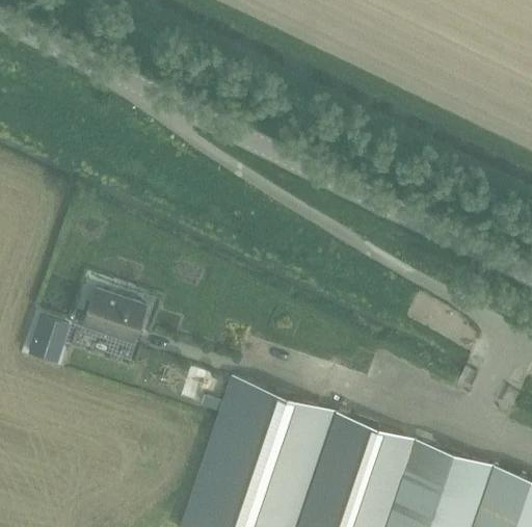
[(95,291),(82,328),(132,346),(144,309),(95,291)]
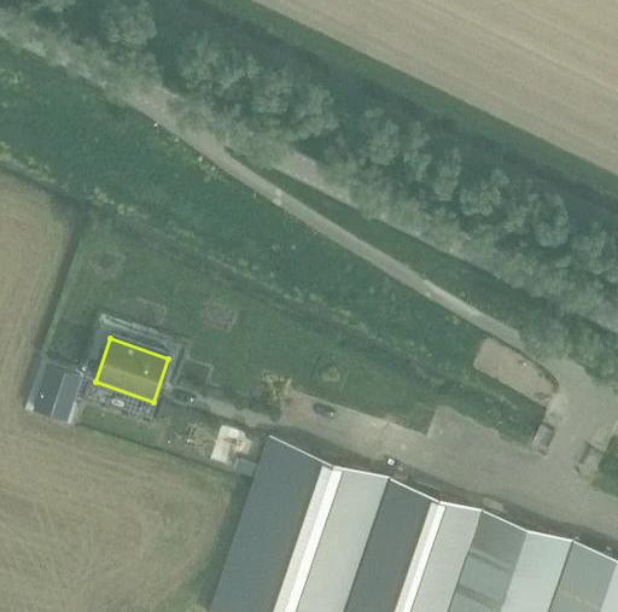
[(47,371),(33,413),(65,425),(80,382),(47,371)]
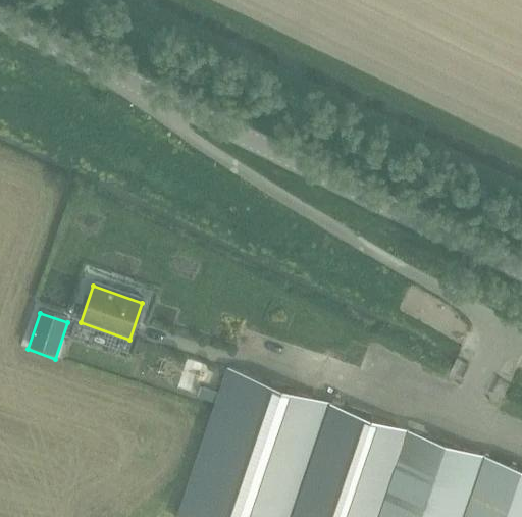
[(295,516),(331,408),(227,372),(219,397),(216,408),(178,516),(295,516)]
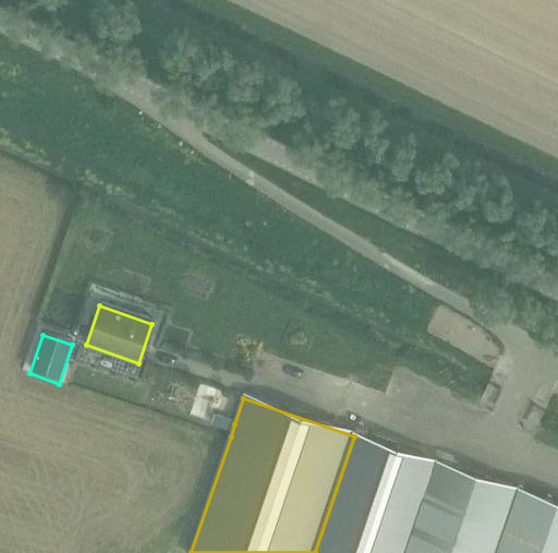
[(214,418),(210,429),(231,436),(234,424),(214,418)]
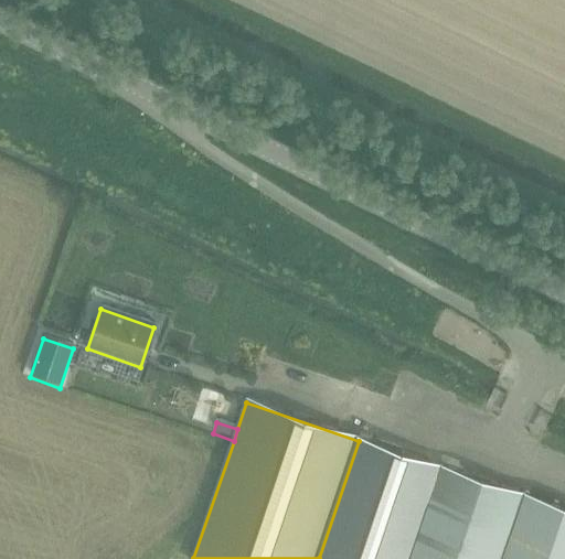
[(359,441),(319,558),(408,558),(439,468),(359,441)]
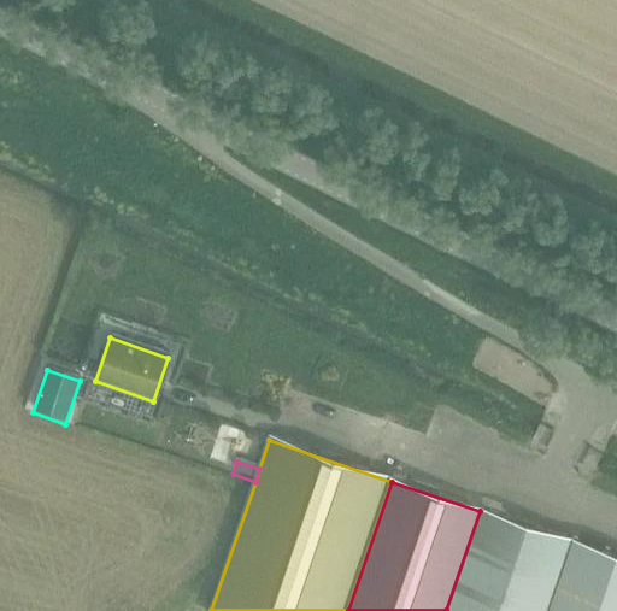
[(480,511),(446,610),(546,610),(570,541),(480,511)]
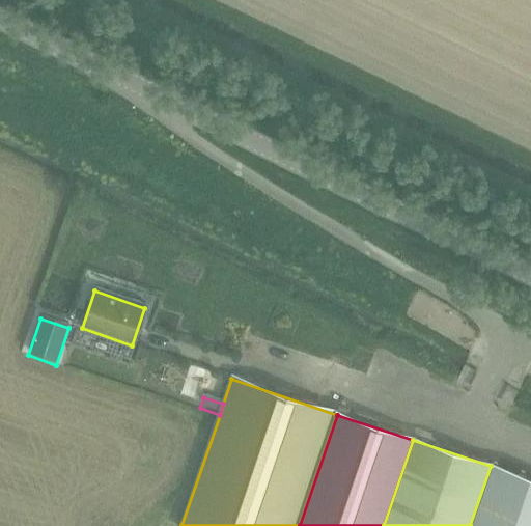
[(530,525),(530,479),(491,466),(470,525),(530,525)]
